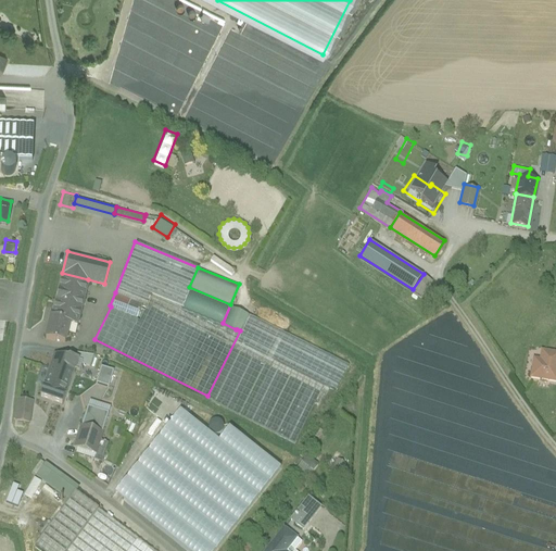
[(88,279),(62,273),(52,313),(51,312),(46,335),(55,338),(57,337),(65,339),(67,329),(75,332),(88,279)]
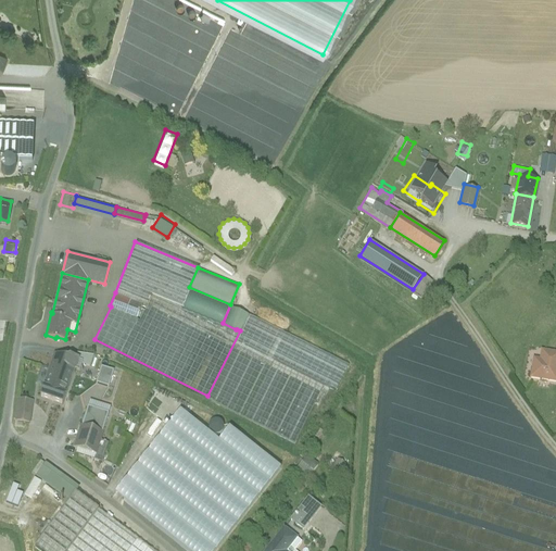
[(424,274),(413,289),(420,295),(431,278),(424,274)]
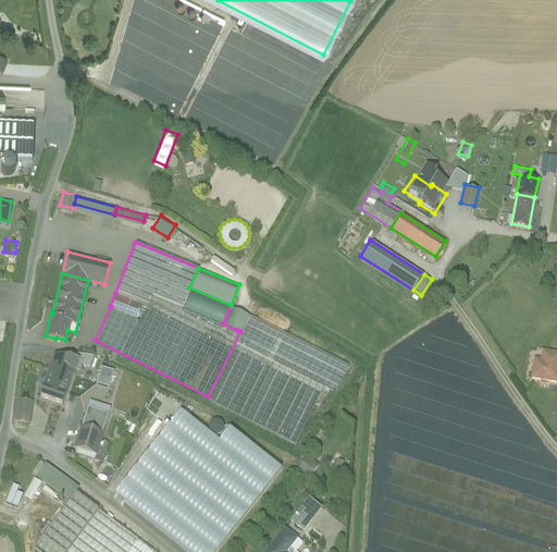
[(249,313),(231,305),(223,323),(236,330),(237,330),(240,331),(249,313)]
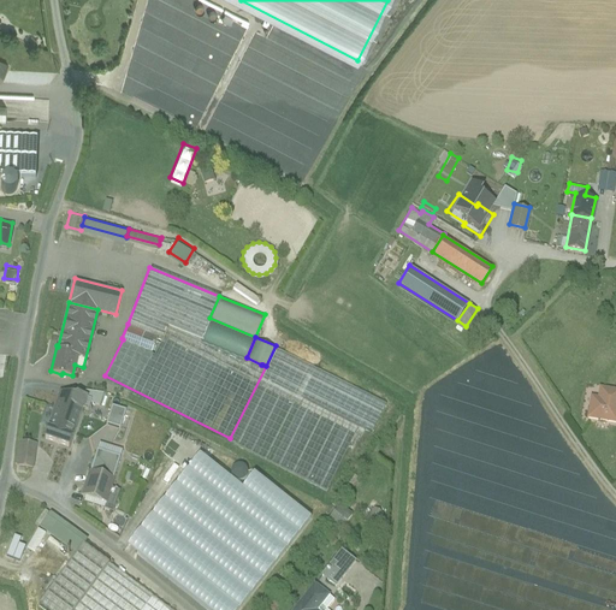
[(386,401),(276,345),(266,366),(230,438),(326,486),(359,422),(372,428),(386,401)]
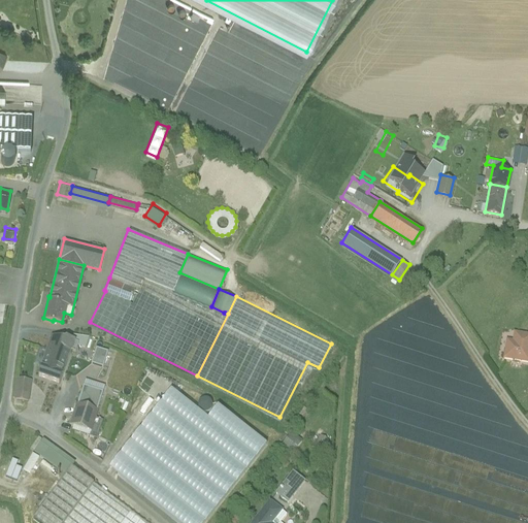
[(527,332),(514,330),(512,347),(505,346),(503,356),(527,360),(527,357),(527,353),(527,351),(527,332)]
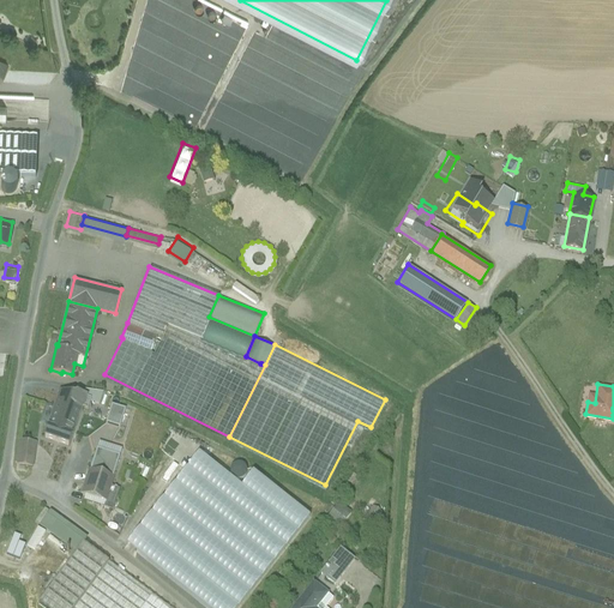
[(103,389),(84,386),(83,392),(91,396),(90,398),(98,401),(103,389)]
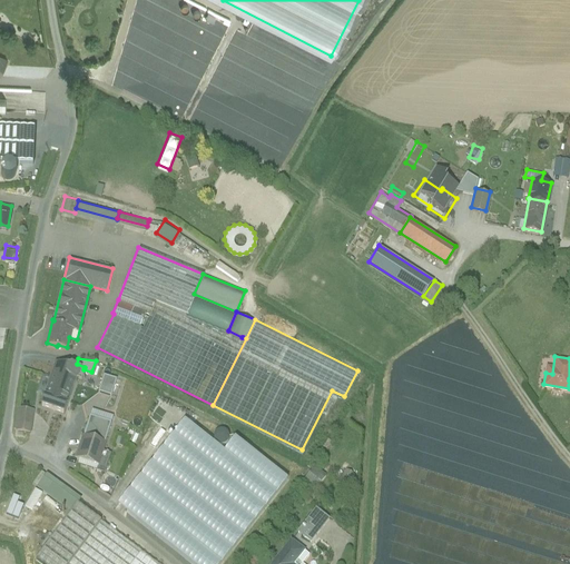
[(56,359),(41,402),(62,409),(75,374),(81,376),(84,369),(85,367),(77,364),(71,362),(68,364),(56,359)]
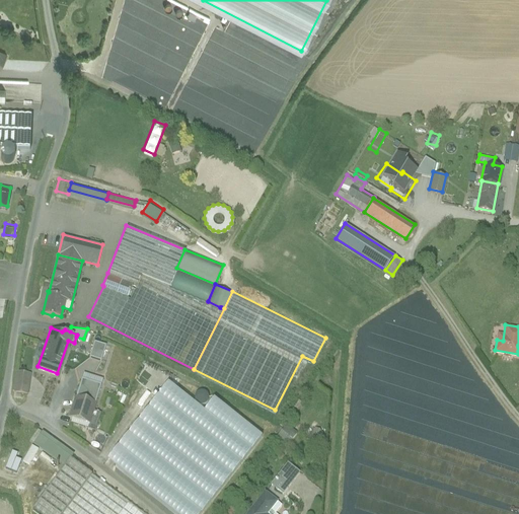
[(104,356),(107,342),(94,339),(91,353),(104,356)]
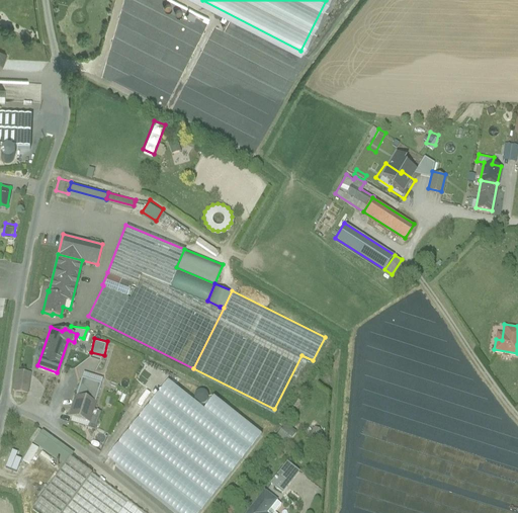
[(29,369),(17,368),(14,389),(26,390),(29,369)]
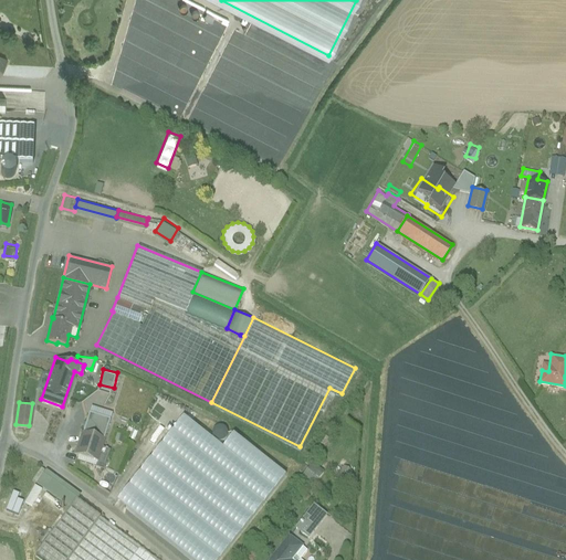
[(111,416),(88,410),(83,430),(104,436),(111,416)]
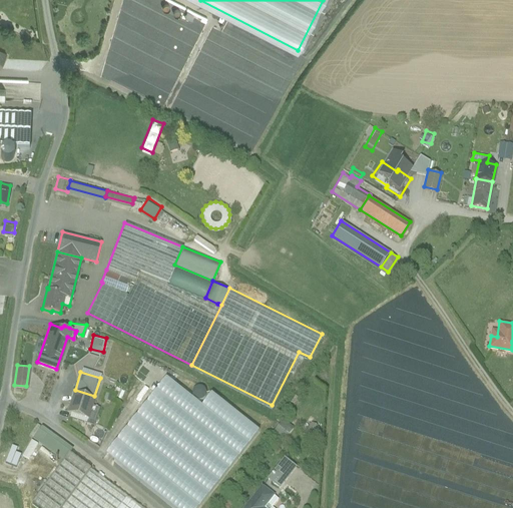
[(201,405),(165,377),(106,451),(177,507),(194,507),(259,429),(211,392),(201,405)]
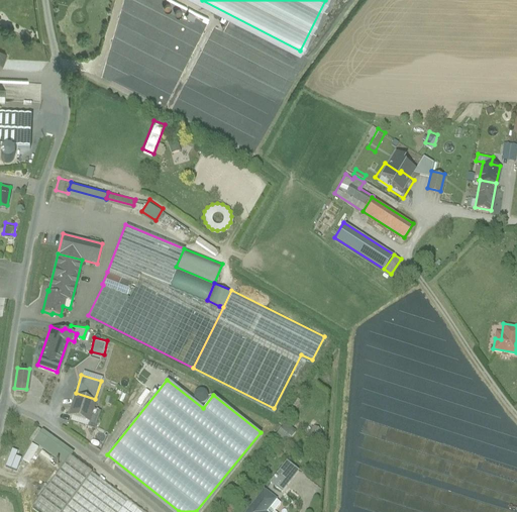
[(76,393),(75,393),(69,412),(89,419),(93,406),(95,399),(76,393)]
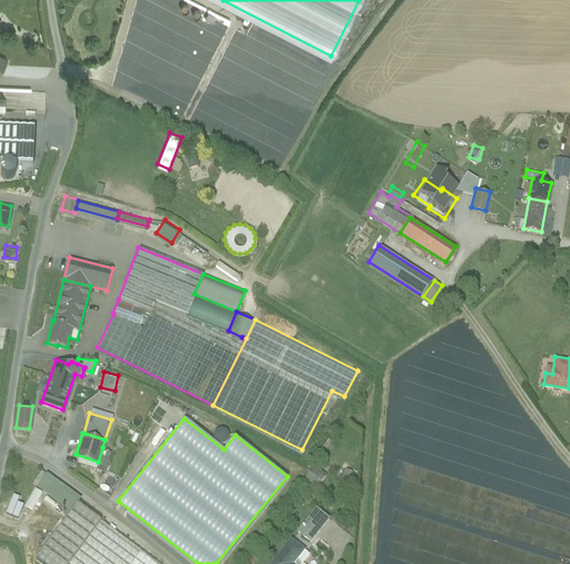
[(102,447),(98,462),(96,467),(105,470),(111,449),(102,447)]
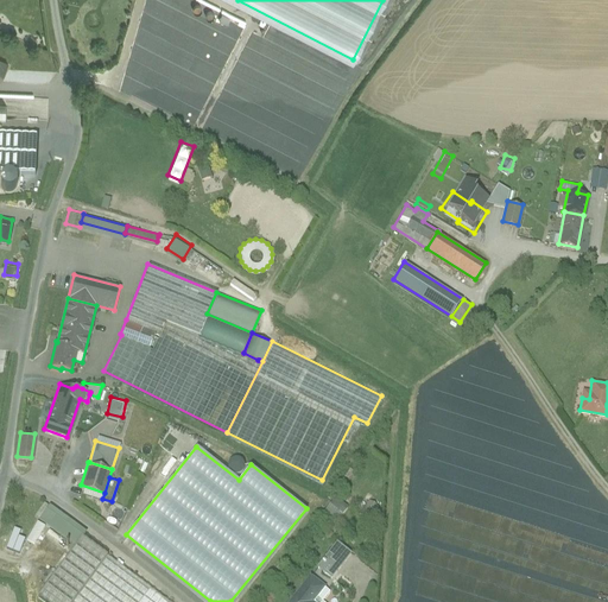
[(336,494),(323,511),(335,520),(348,502),(336,494)]
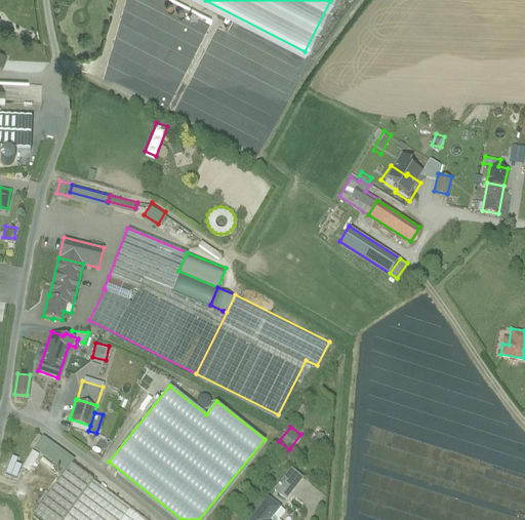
[(319,430),(311,440),(318,446),(326,436),(319,430)]
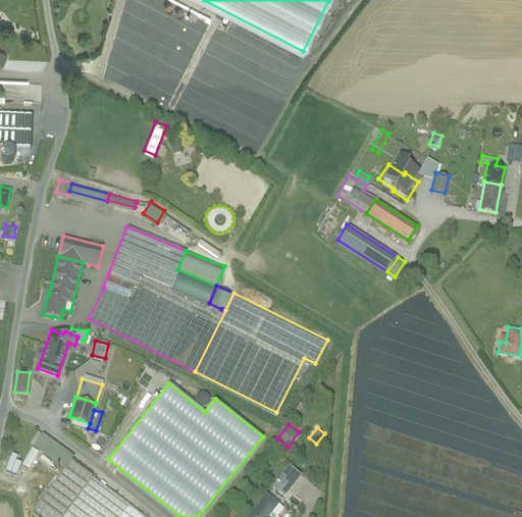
[(74,455),(43,431),(34,443),(62,464),(65,466),(70,459),(74,455)]
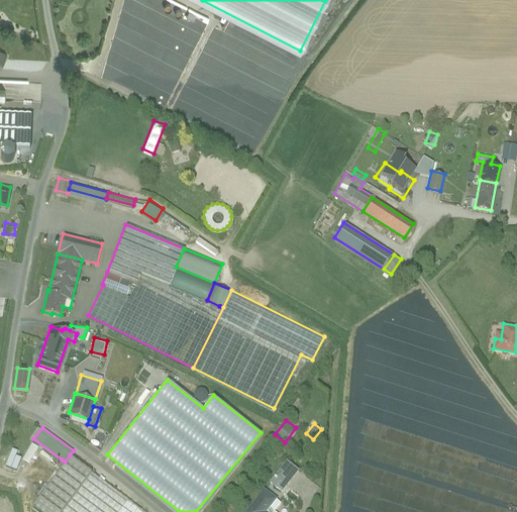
[(29,440),(23,456),(32,459),(38,443),(29,440)]
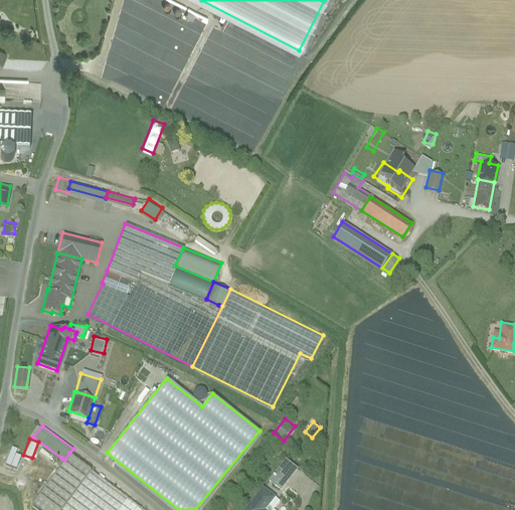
[(60,465),(32,503),(40,509),(59,509),(91,469),(69,453),(64,460),(60,465)]
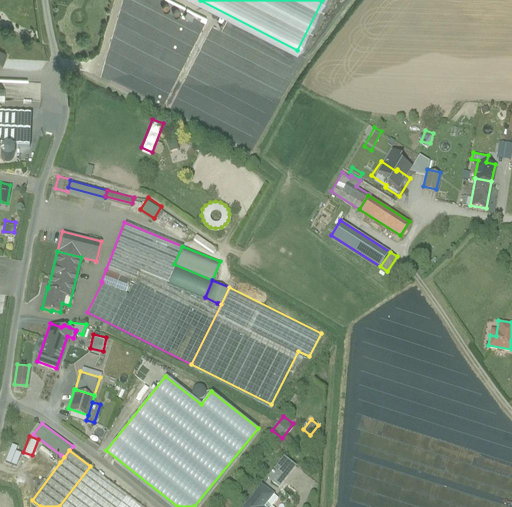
[(285,454),(269,475),(280,483),(296,463),(285,454)]
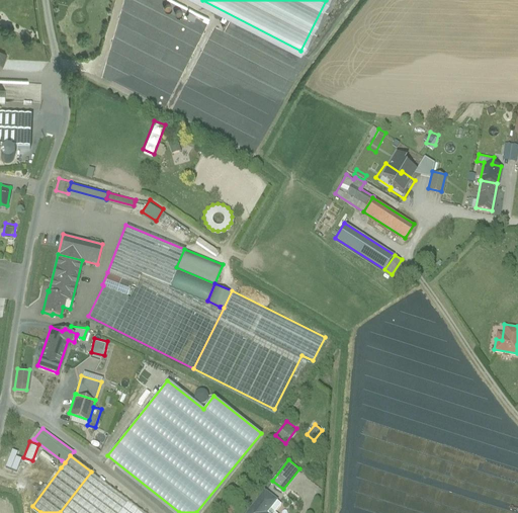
[(60,512),(116,512),(127,499),(91,472),(60,512)]
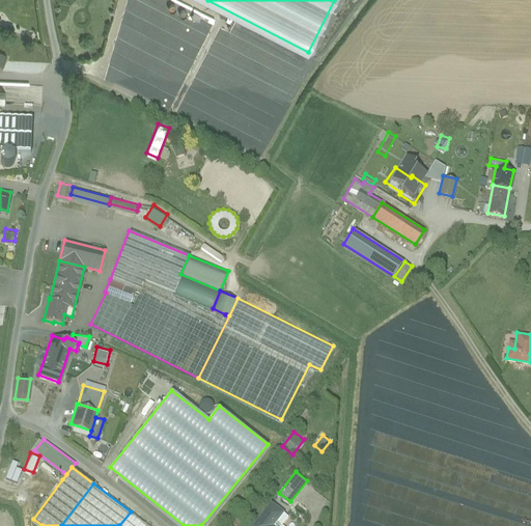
[(272,501),(251,525),(285,525),(282,523),(288,515),(272,501)]
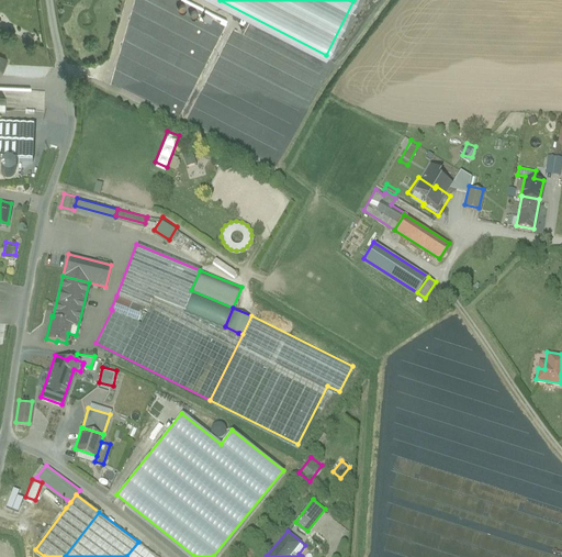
[(126,556),(158,556),(138,542),(126,556)]
